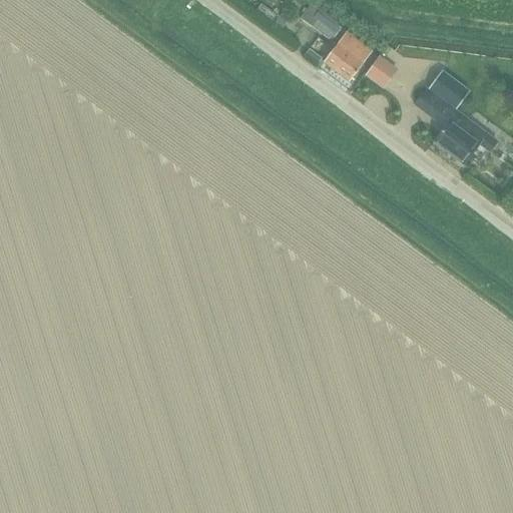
[(257,11),(255,12),(274,26),(280,18),(262,4),(257,11)]
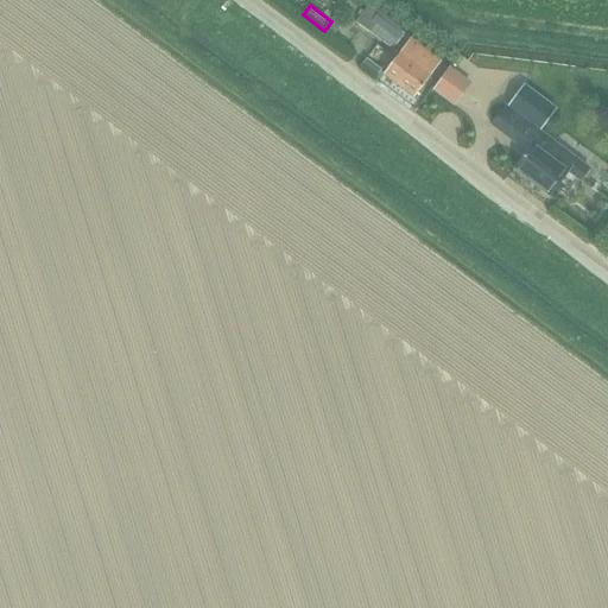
[(358,25),(390,48),(396,48),(405,35),(371,7),(358,25)]
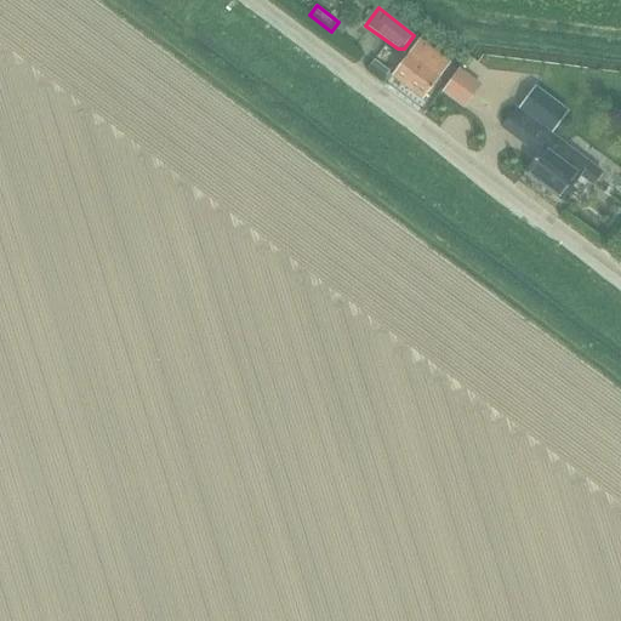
[(420,39),(392,77),(423,100),(451,62),(420,39)]
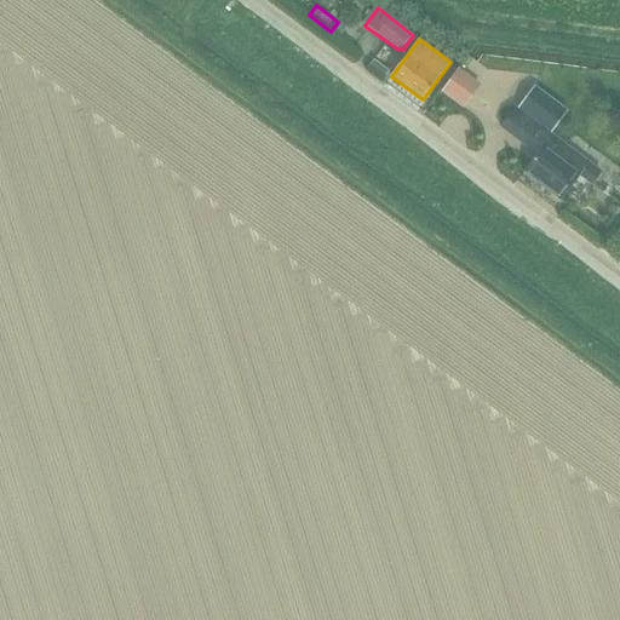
[(373,61),(369,67),(384,78),(389,72),(373,61)]
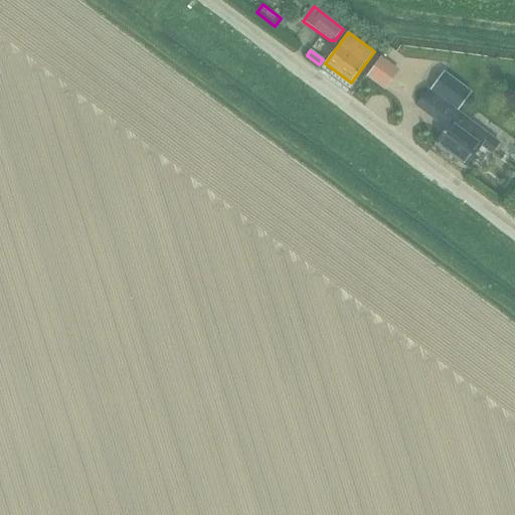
[(367,77),(385,91),(399,70),(381,57),(367,77)]
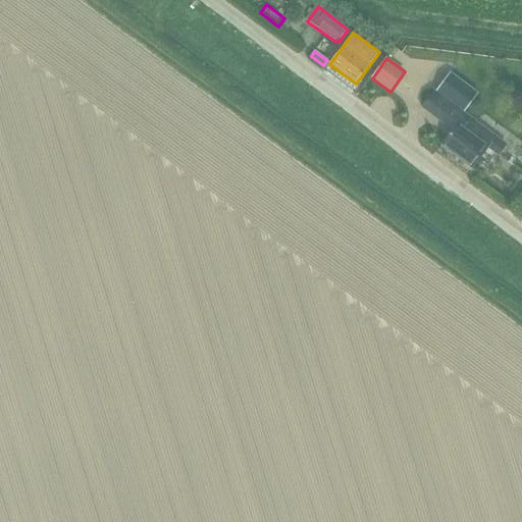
[(451,72),(435,92),(449,101),(464,112),(470,104),(478,93),(451,72)]
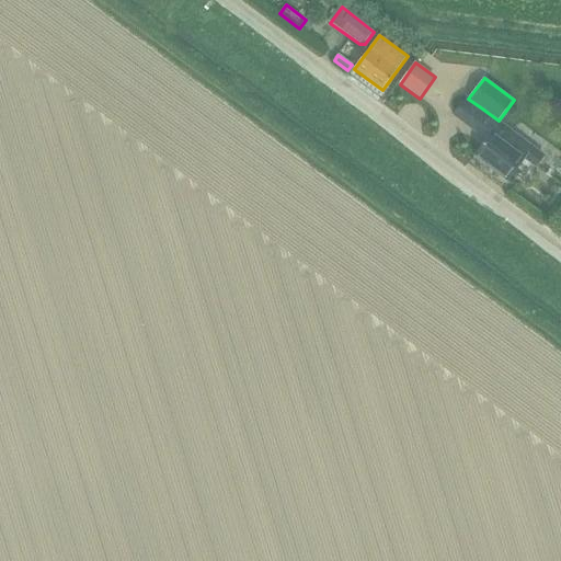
[(508,181),(525,158),(536,165),(544,155),(499,121),(482,109),(468,99),(466,98),(454,114),(487,139),(474,156),(508,181)]
